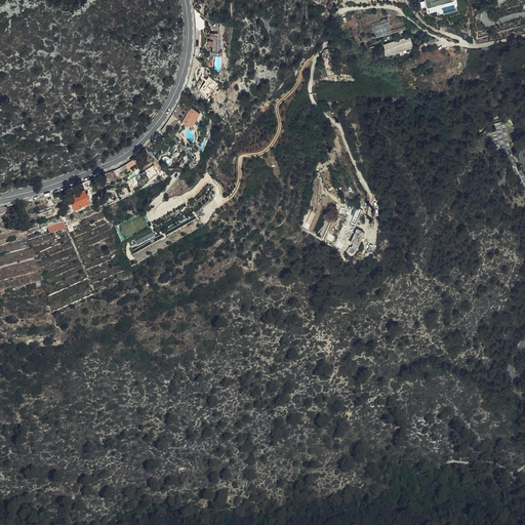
[(374,27),(375,36),(391,34),(389,25),(374,27)]
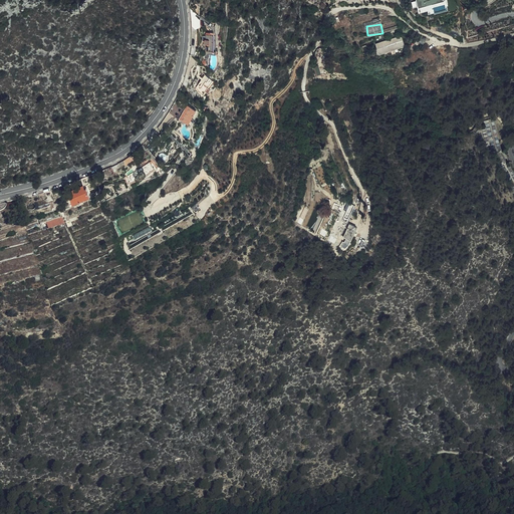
[(208,54),(211,54),(211,51),(214,51),(214,33),(213,32),(206,32),(206,38),(205,38),(205,40),(205,41),(205,43),(205,44),(204,44),(203,46),(204,51),(208,51),(208,54)]
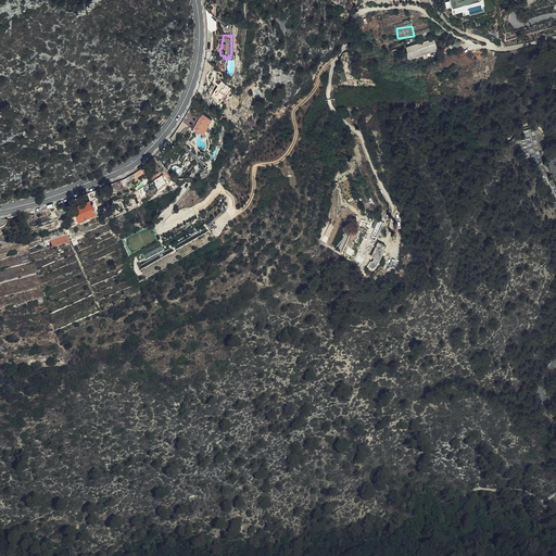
[(411,58),(438,50),(434,39),(407,48),(411,58)]
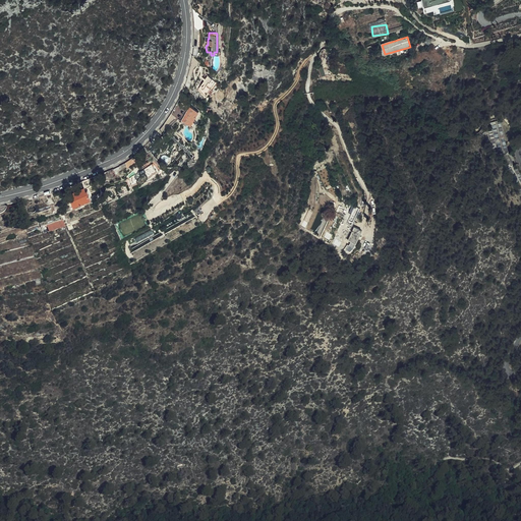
[(216,81),(208,75),(197,91),(207,96),(209,93),(216,81)]
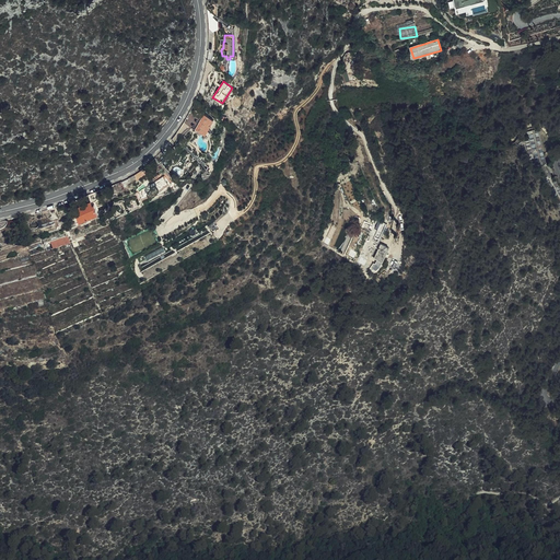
[(234,89),(232,88),(224,100),(228,101),(230,97),(229,96),(234,89)]
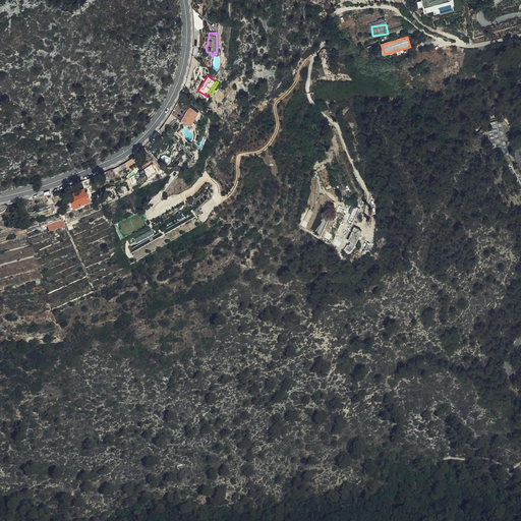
[(183,120),(190,106),(186,104),(178,118),(183,120)]
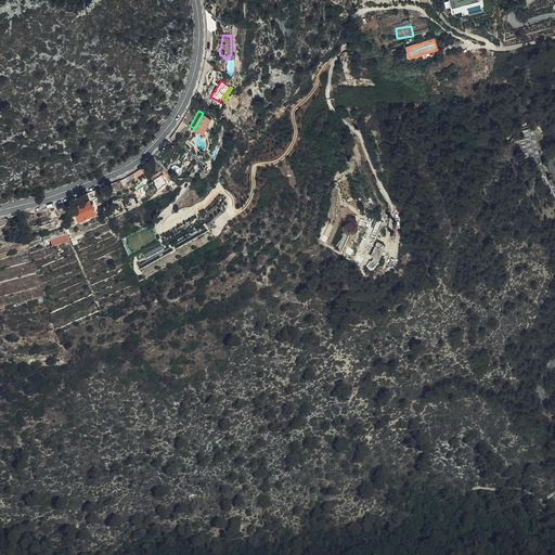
[(208,136),(217,120),(203,113),(195,128),(208,136)]
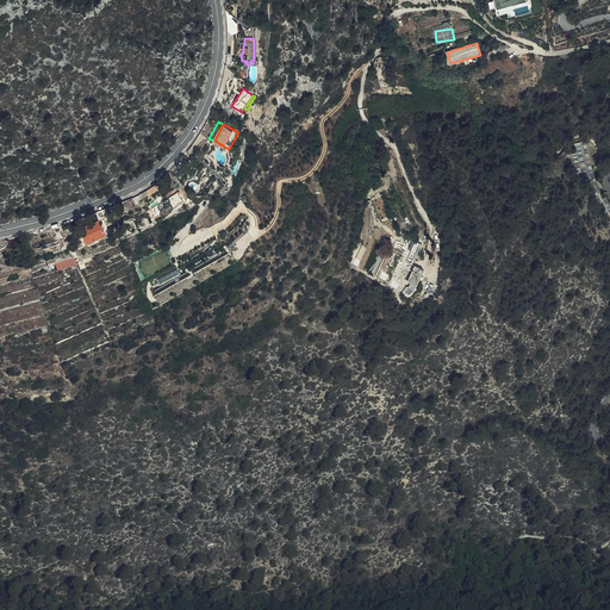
[(241,134),(238,132),(229,149),(232,150),(241,134)]
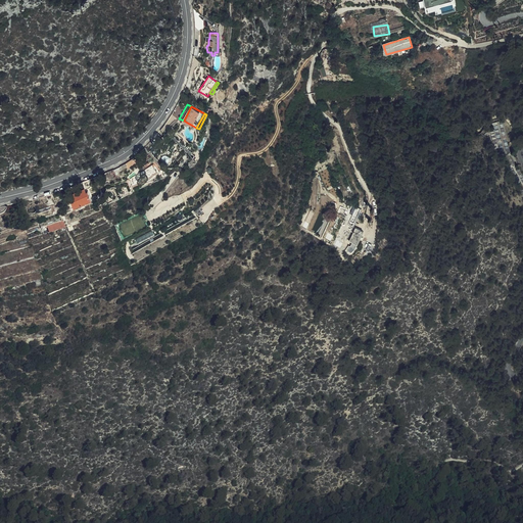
[(130,182),(127,184),(129,187),(132,186),(133,187),(152,179),(152,178),(154,176),(155,177),(159,174),(155,168),(153,170),(152,167),(130,181),(130,182)]
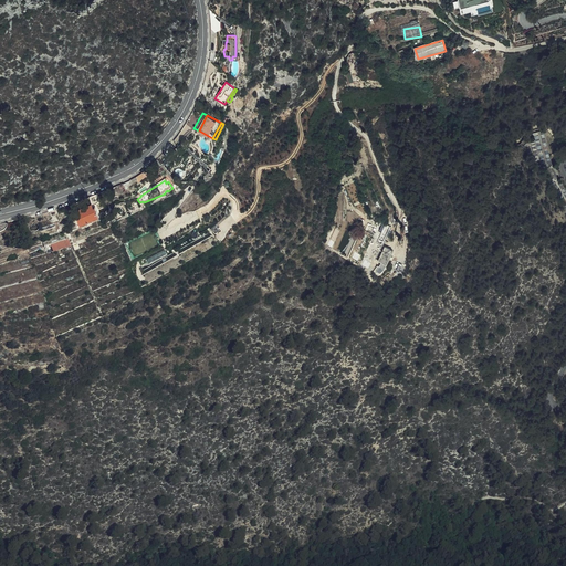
[(94,202),(91,197),(90,197),(77,201),(80,208),(94,202)]
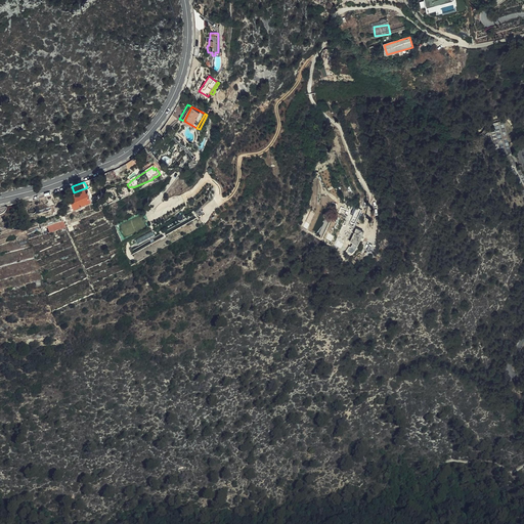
[(75,211),(95,202),(90,190),(88,190),(87,187),(74,192),(77,199),(71,202),(75,211)]
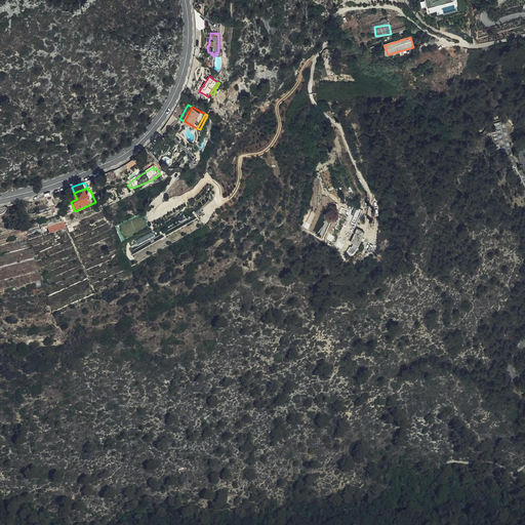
[(356,251),(363,233),(355,230),(353,235),(354,235),(351,242),(353,243),(351,248),(349,247),(345,253),(351,255),(356,251)]
